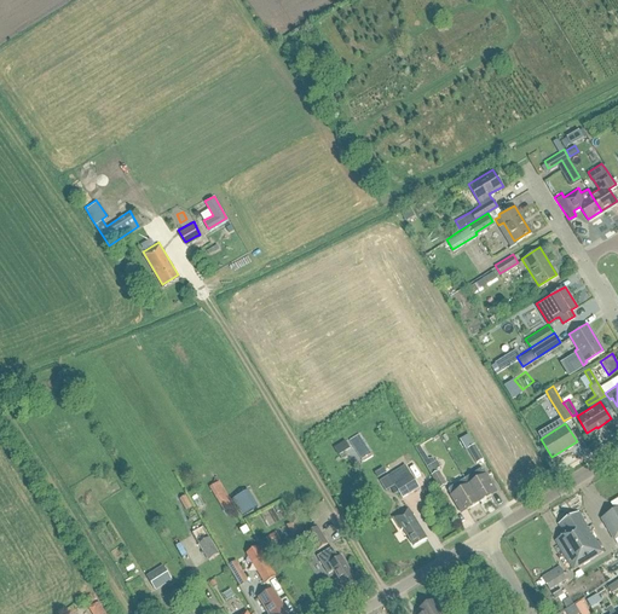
[(489,456),(495,450),(483,438),(477,442),(489,456)]
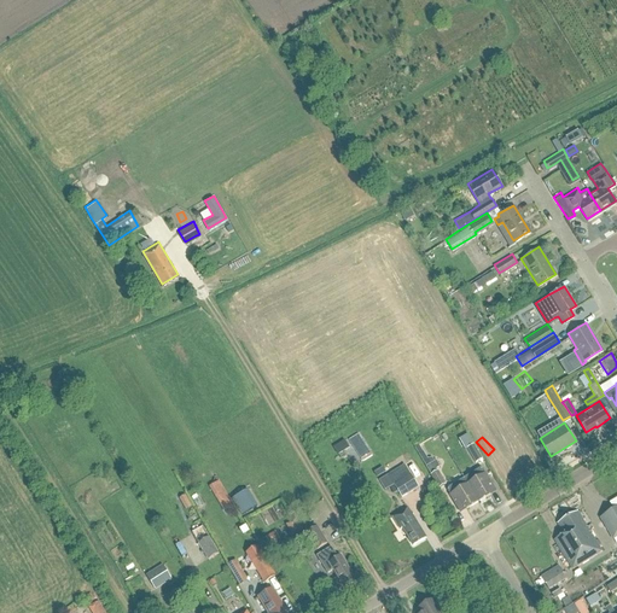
[(482,456),(476,445),(472,441),(465,445),(467,450),(473,460),(482,456)]
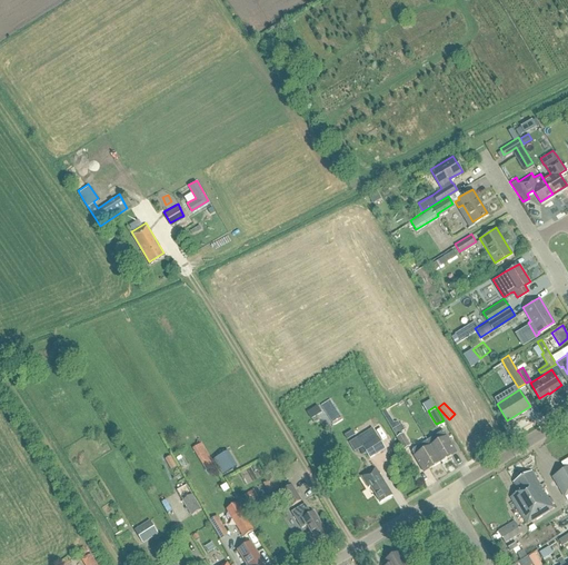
[(402,430),(401,430),(400,429),(405,427),(401,422),(394,426),(390,427),(392,429),(396,434),(395,435),(402,447),(409,444),(402,430)]
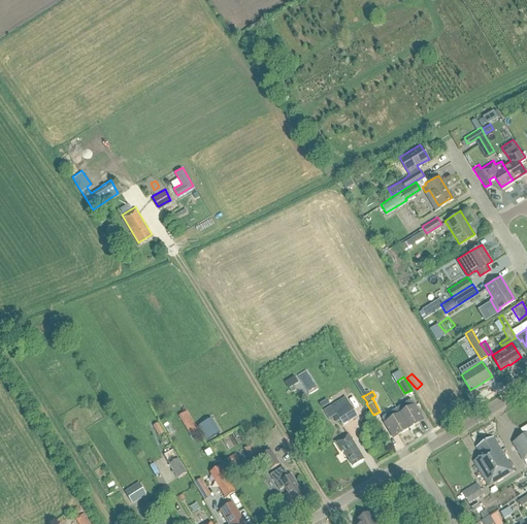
[(357,414),(350,402),(344,394),(323,407),(328,416),(335,412),(342,423),(357,414)]
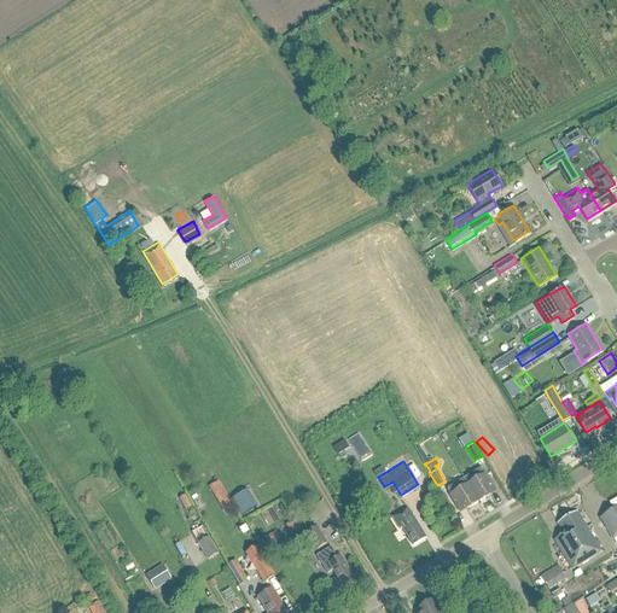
[(481,465),(472,470),(463,476),(477,500),(489,491),(487,488),(493,484),(484,471),(481,465)]
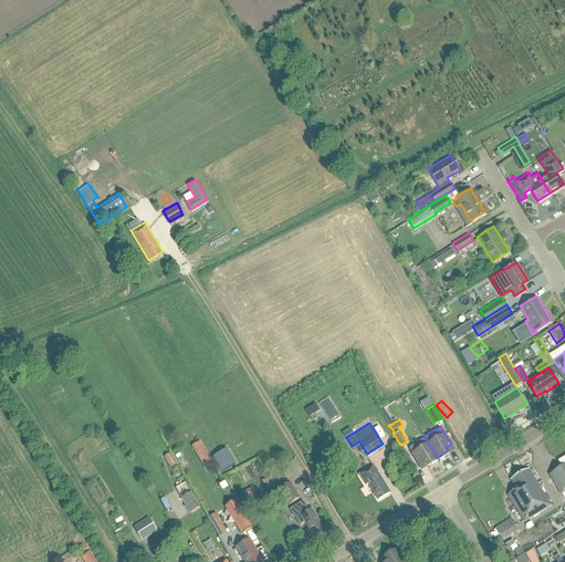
[(426,464),(437,458),(424,436),(409,444),(409,447),(411,451),(418,464),(424,460),(426,464)]
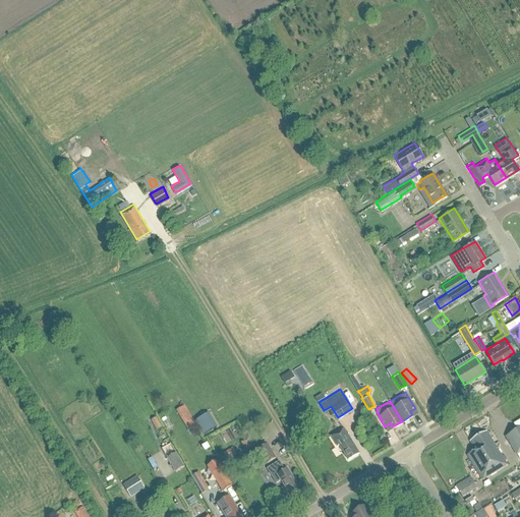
[(183,403),(177,407),(189,428),(196,424),(183,403)]
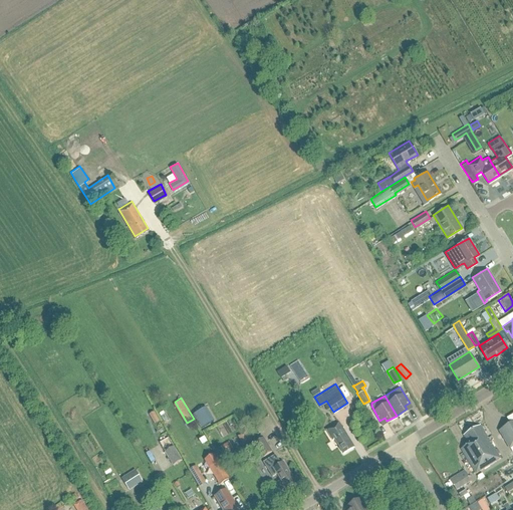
[(350,419),(356,416),(351,407),(345,411),(350,419)]
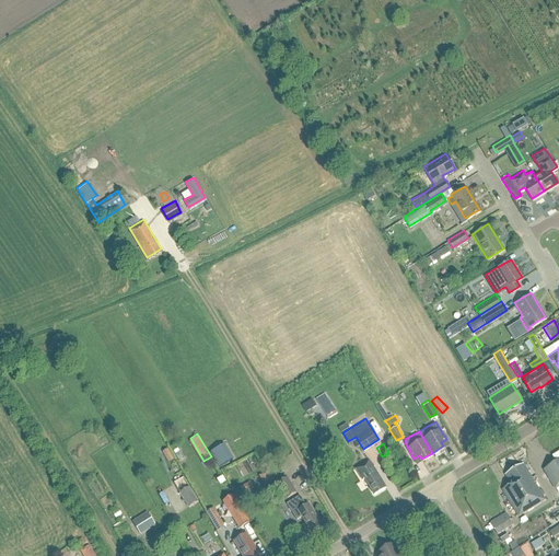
[(558,456),(543,468),(554,486),(558,483),(558,456)]
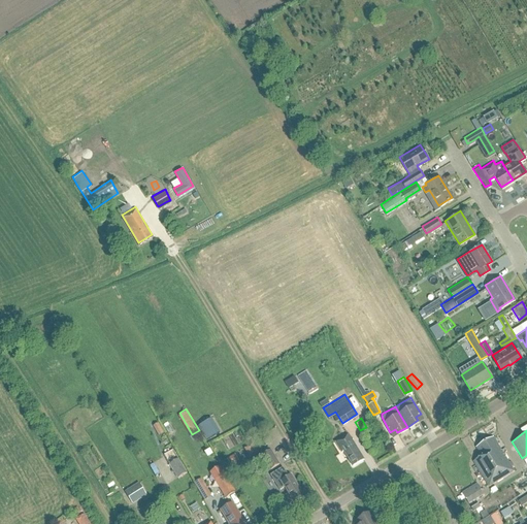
[(340,450),(342,449),(352,463),(363,457),(348,431),(334,438),(340,450)]
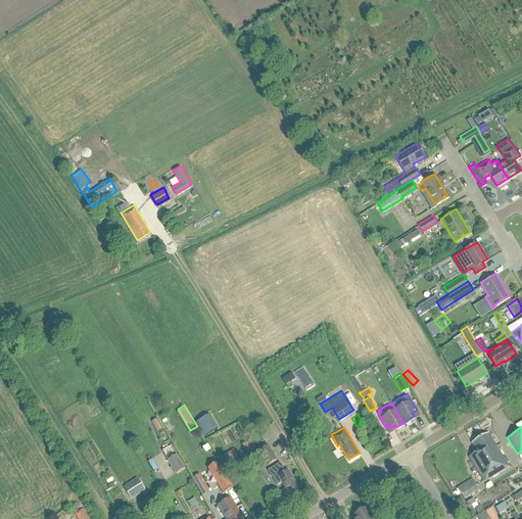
[(470,440),(475,450),(467,455),(482,479),(507,464),(486,430),(470,440)]
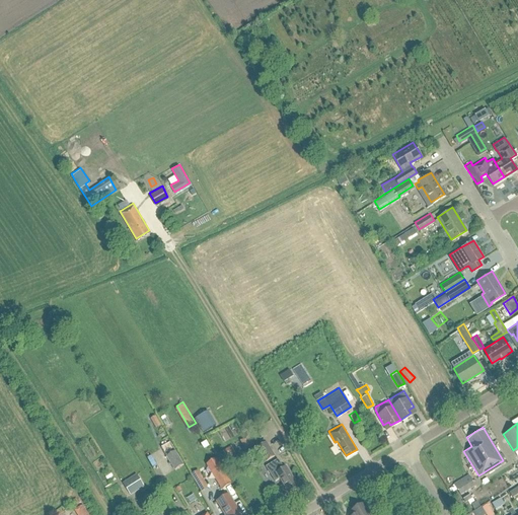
[(168,439),(159,445),(174,468),(182,462),(168,439)]
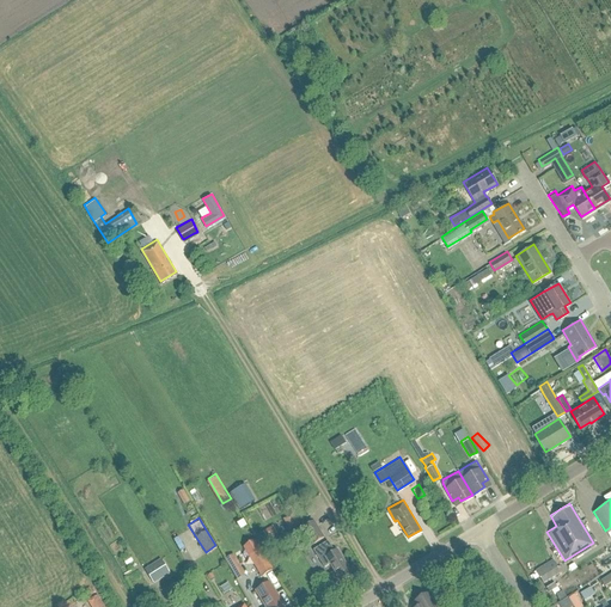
[(312,517),(301,525),(312,540),(322,534),(312,517)]
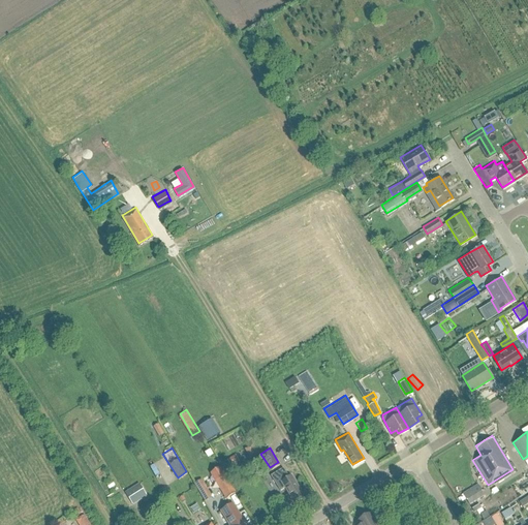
[(235,452),(226,457),(230,464),(239,459),(235,452)]
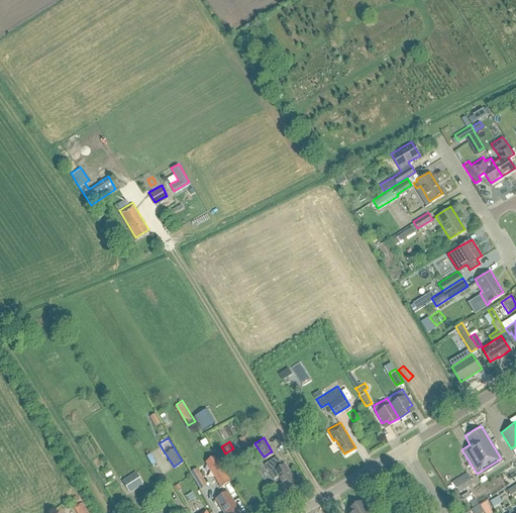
[(213,451),(214,453),(223,468),(230,463),(221,446),(213,451)]
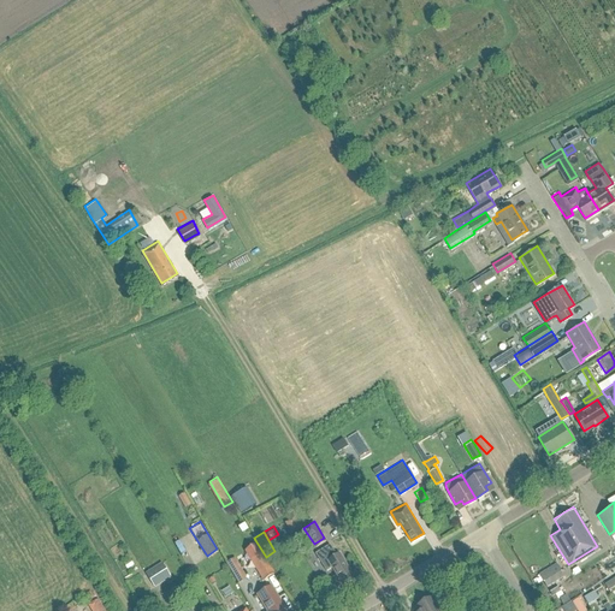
[(275,570),(266,557),(255,540),(243,549),(261,579),(275,570)]
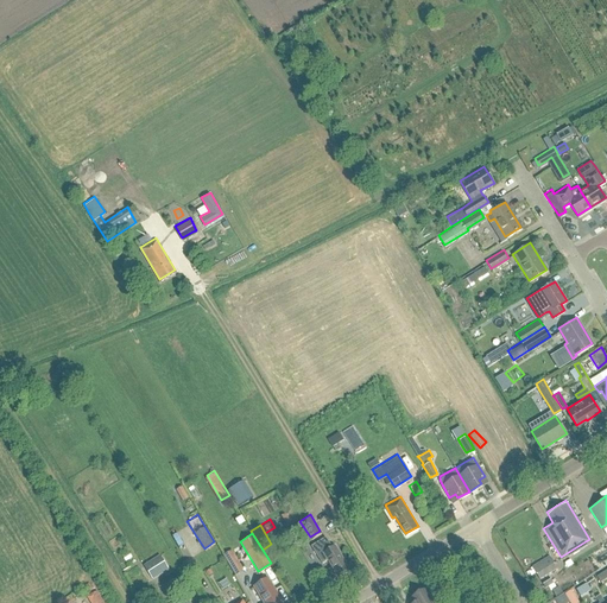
[(321,560),(326,558),(330,565),(326,569),(326,571),(329,576),(332,576),(336,573),(336,575),(348,567),(333,544),(329,546),(322,535),(310,544),(321,560)]
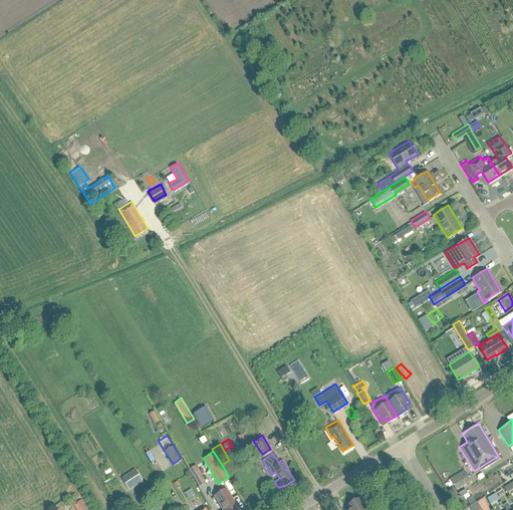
[(143,480),(135,467),(120,476),(129,489),(143,480)]
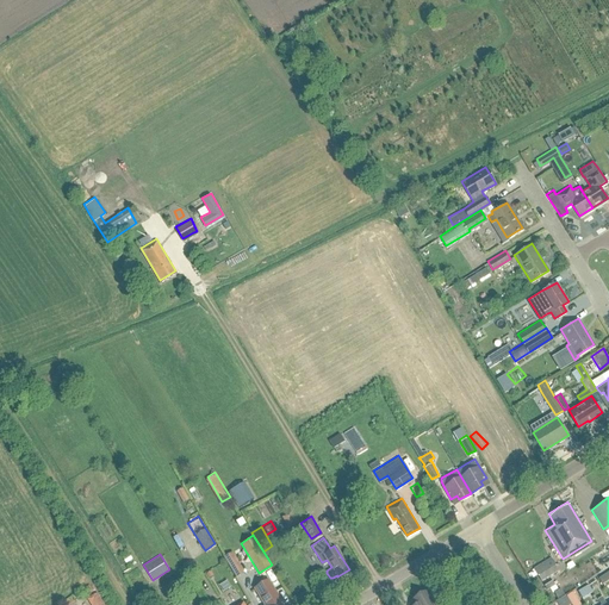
[(558,567),(550,555),(533,566),(540,578),(558,567)]
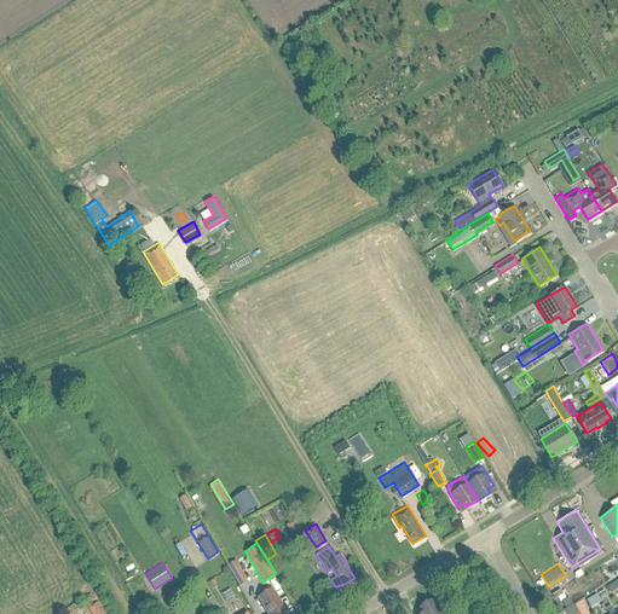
[(234,572),(240,583),(248,578),(241,567),(234,572)]
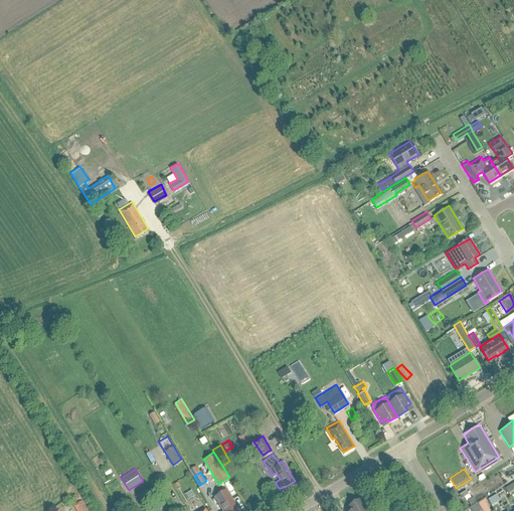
[(234,503),(226,488),(214,495),(223,510),(220,510),(239,510),(235,503),(234,503)]
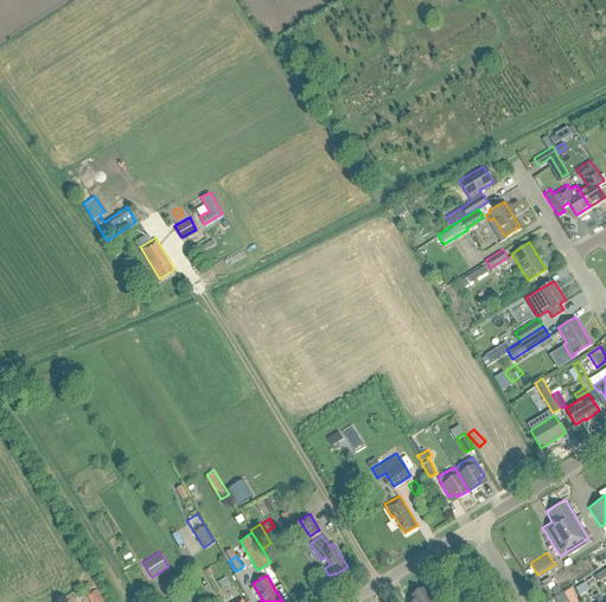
[(228,581),(233,589),(242,584),(237,576),(228,581)]
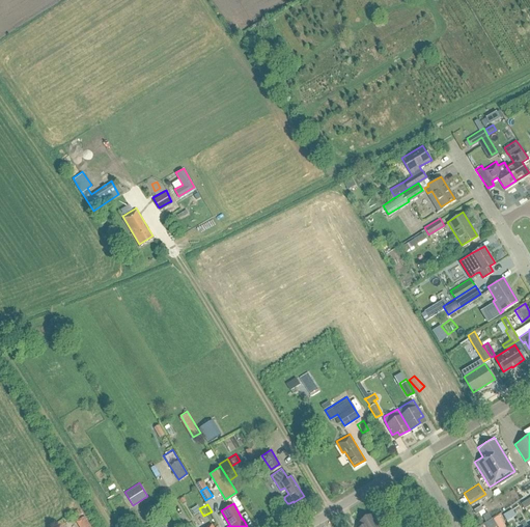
[(379,526),(370,512),(359,520),(363,526),(379,526)]
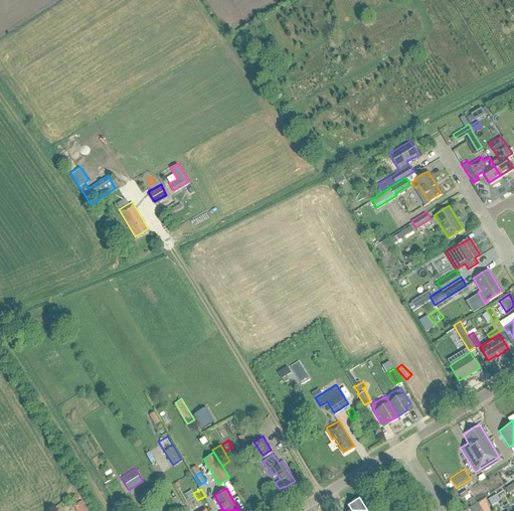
[(89,510),(81,498),(72,503),(77,510),(89,510)]
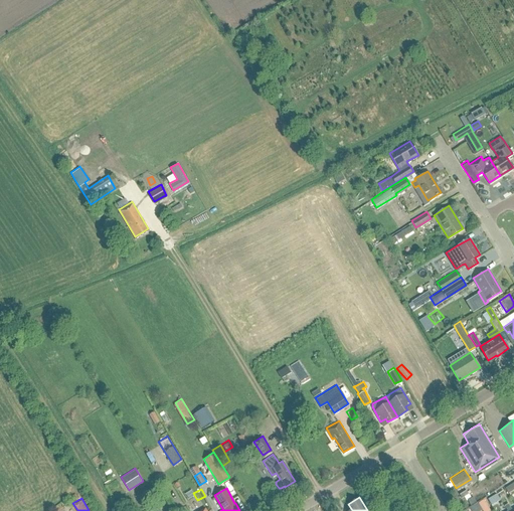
[(507,509),(506,509),(507,510),(513,510),(507,502),(503,504),(507,509)]
